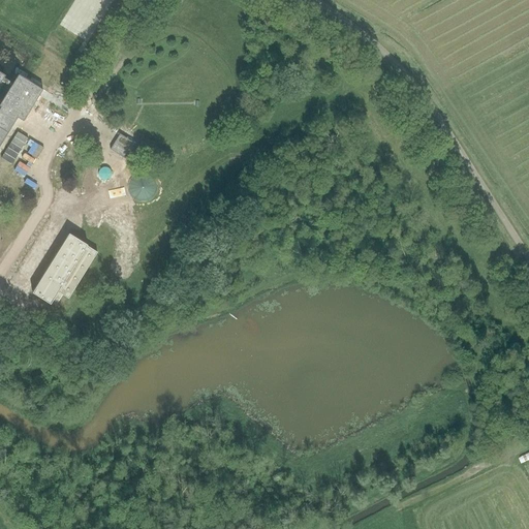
[(24,121),(43,90),(19,75),(0,105),(0,106),(2,107),(0,110),(0,149),(19,118),(24,121)]
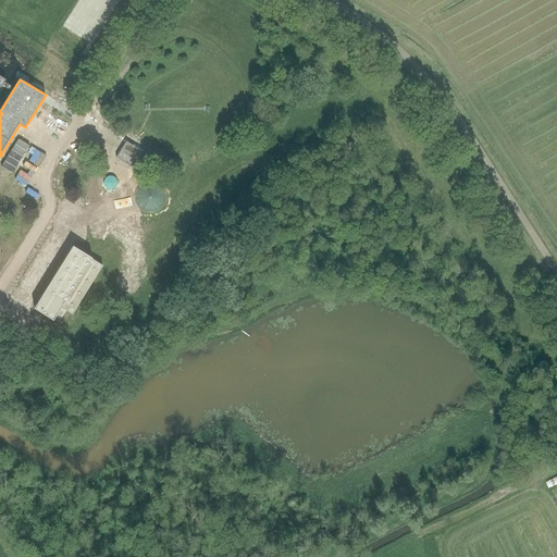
[(144,152),(126,141),(116,157),(134,169),(144,152)]
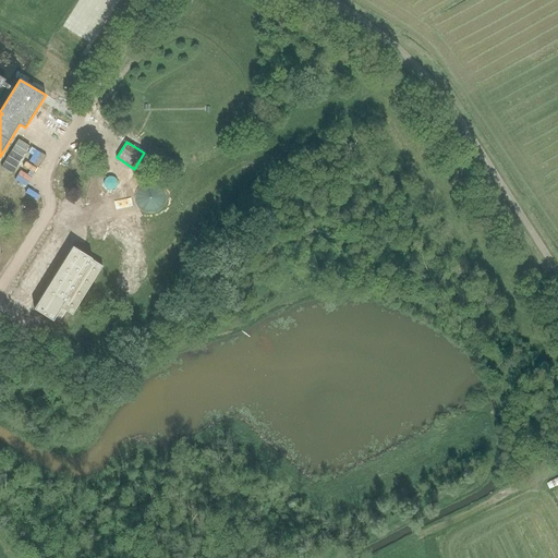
[(119,184),(112,174),(102,181),(108,190),(119,184)]
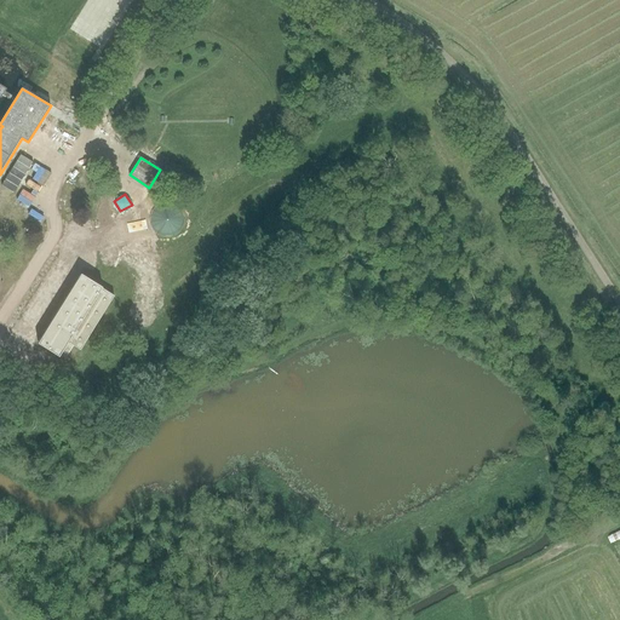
[(81,350),(114,296),(102,288),(103,286),(81,274),(39,344),(59,356),(61,355),(69,361),(70,359),(68,357),(74,345),(81,350)]
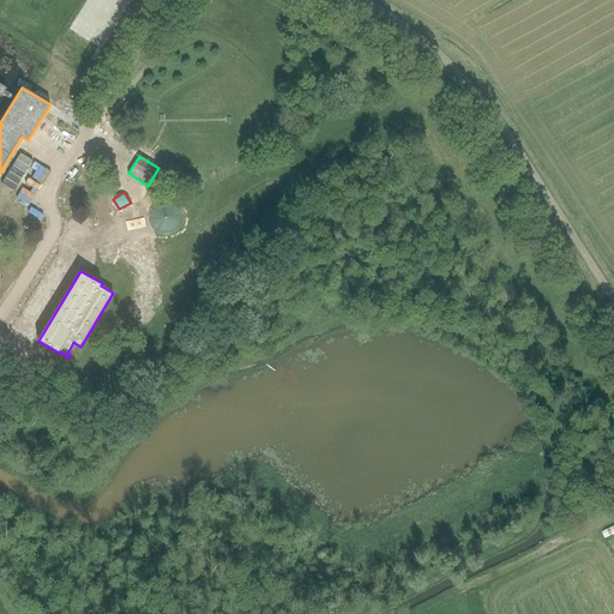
[(613,524),(602,530),(606,537),(613,533),(613,524)]
